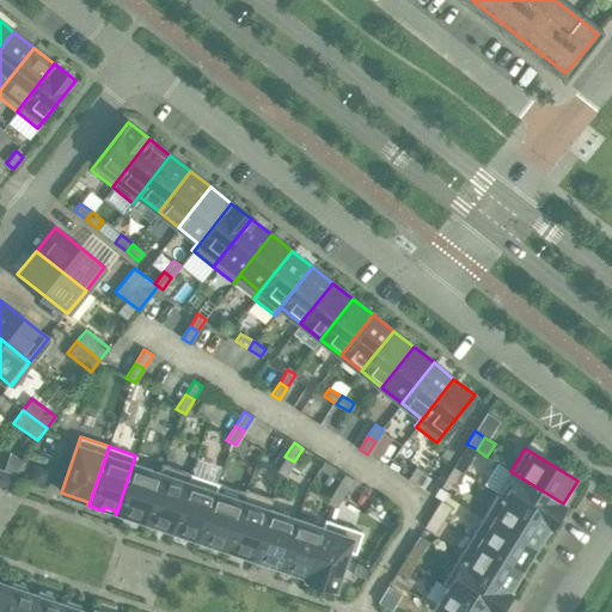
[(463,472),(471,459),(461,453),(453,466),(463,472)]
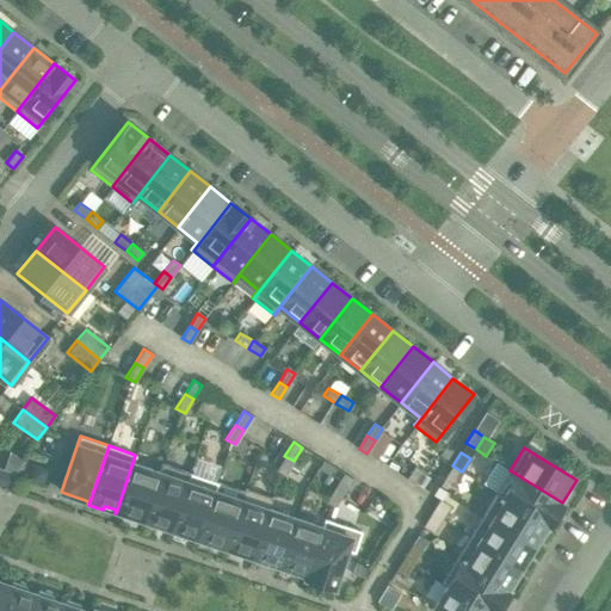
[(142,523),(162,464),(161,463),(159,471),(134,463),(136,455),(135,455),(116,513),(129,518),(130,516),(142,519),(141,523),(142,523)]
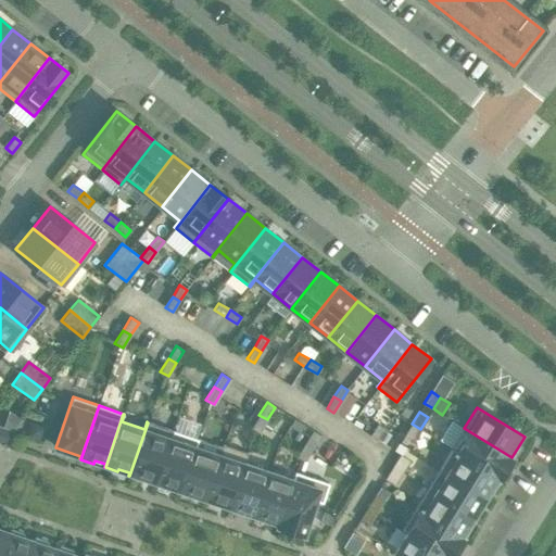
[(260,432),(267,419),(258,415),(251,428),(260,432)]
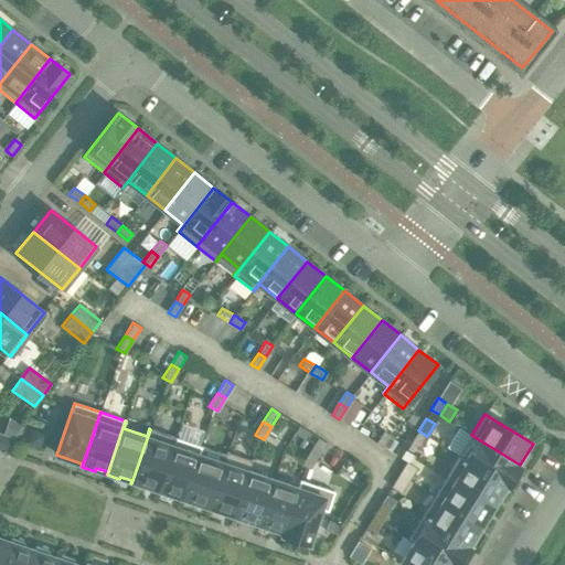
[(157,492),(176,437),(150,429),(131,483),(145,488),(146,484),(157,489),(156,492),(157,492)]
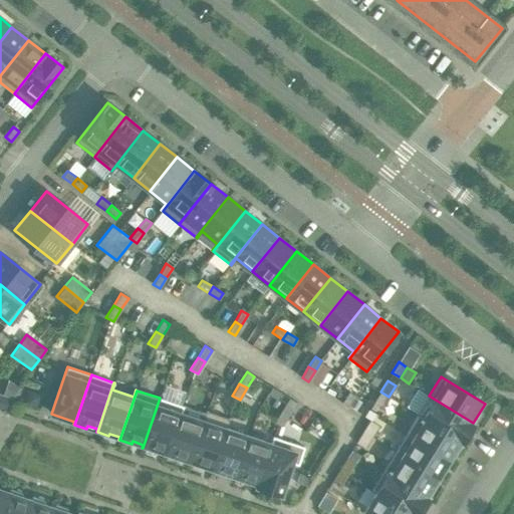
[(348,407),(355,396),(348,392),(341,402),(348,407)]
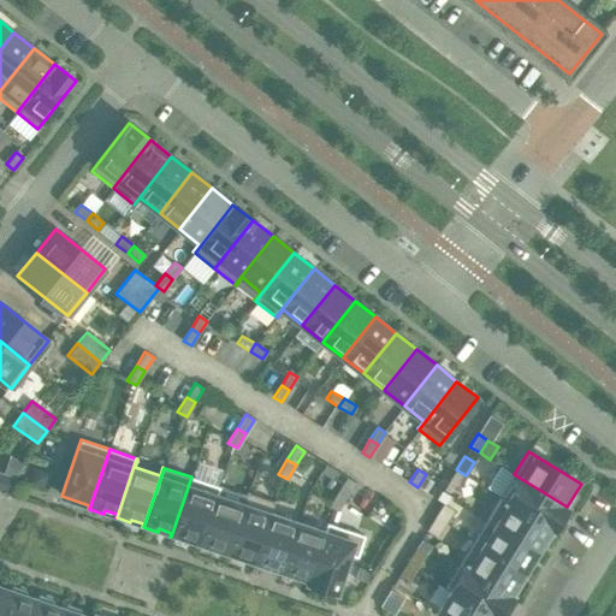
[(457,487),(466,475),(456,469),(448,481),(457,487)]
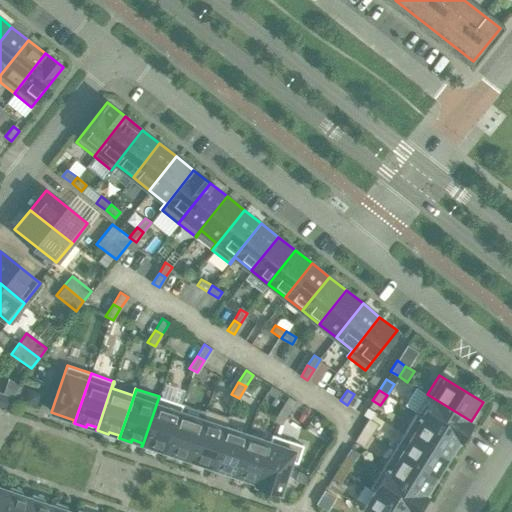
[(0,406),(4,408),(8,396),(0,393),(0,406)]
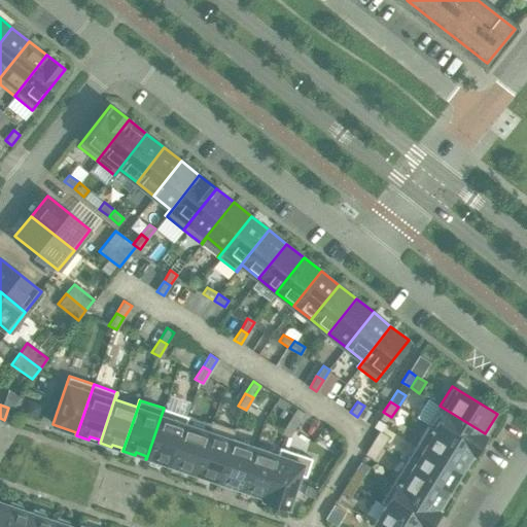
[(485,433),(440,406),(428,425),(473,453),(485,433)]
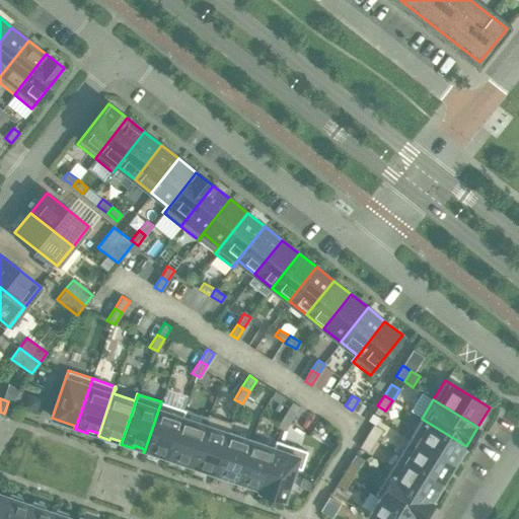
[(167,460),(184,410),(161,401),(144,452),(156,456),(157,453),(167,456),(166,459),(167,460)]
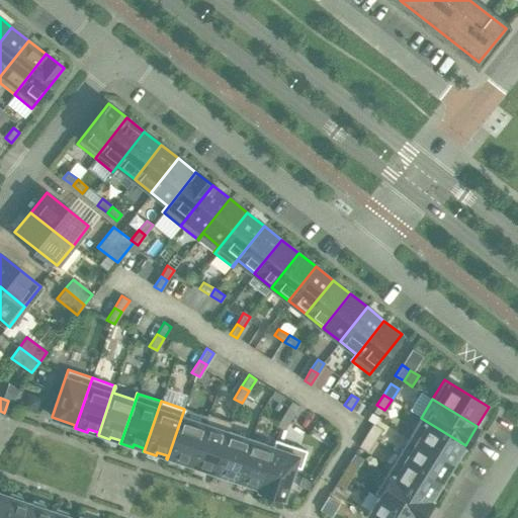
[(291,418),(298,406),(291,401),(283,413),(291,418)]
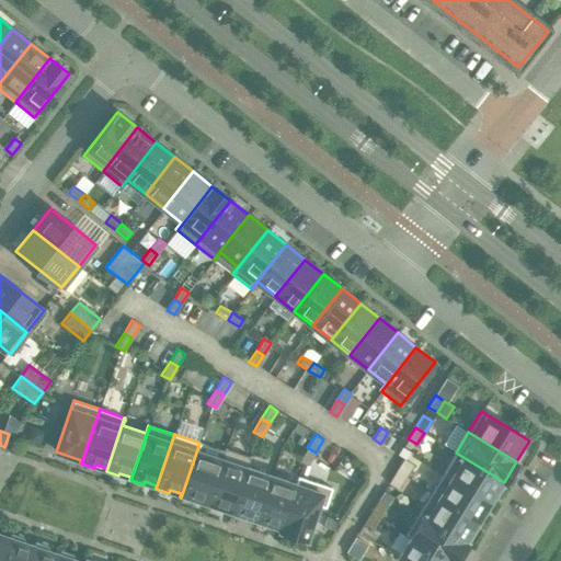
[(206,505),(225,448),(221,458),(197,450),(199,443),(181,497),(193,502),(194,499),(206,502),(205,505),(206,505)]
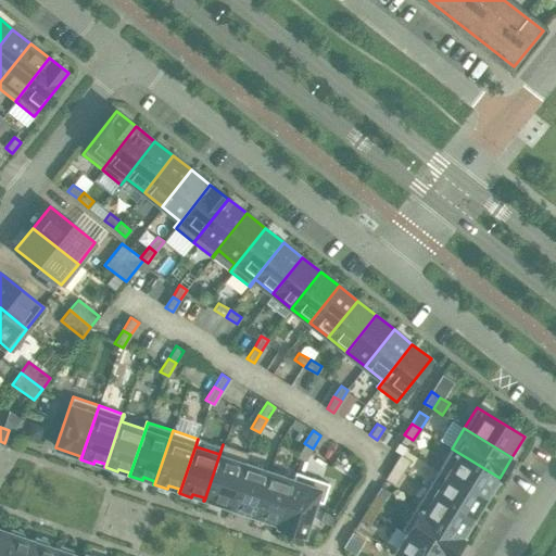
[(304,460),(313,449),(304,443),(297,456),(304,460)]
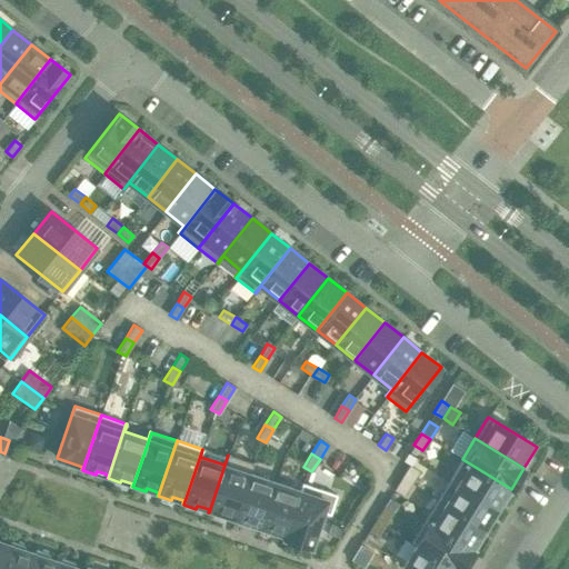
[(233,521),(250,473),(253,463),(228,455),(209,512),(221,517),(222,513),(233,518),(232,521),(233,521)]
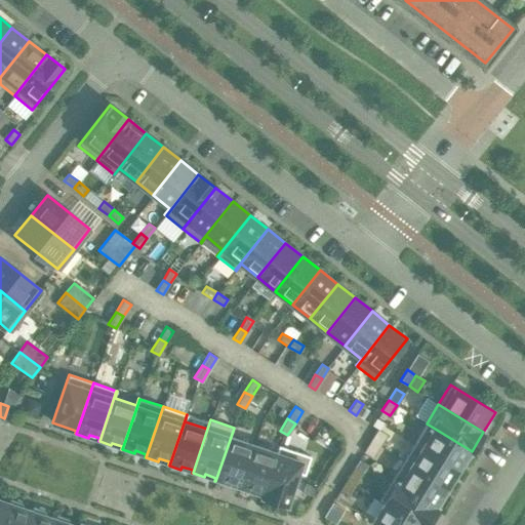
[(472,451),(427,423),(414,442),(458,469),(470,451),(471,452),(472,451)]
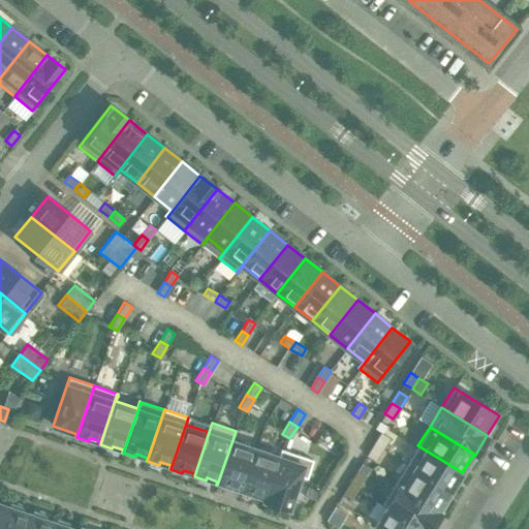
[(381,449),(389,438),(380,433),(373,444),(381,449)]
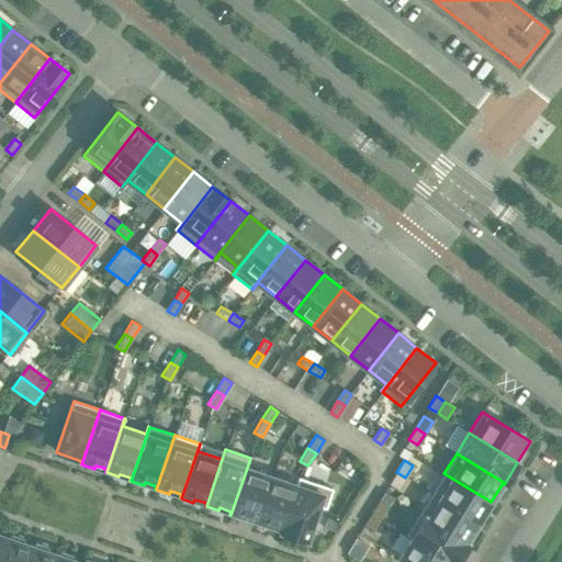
[(256,524),(271,476),(247,468),(231,515),(244,519),(245,516),(256,519),(255,523),(256,524)]
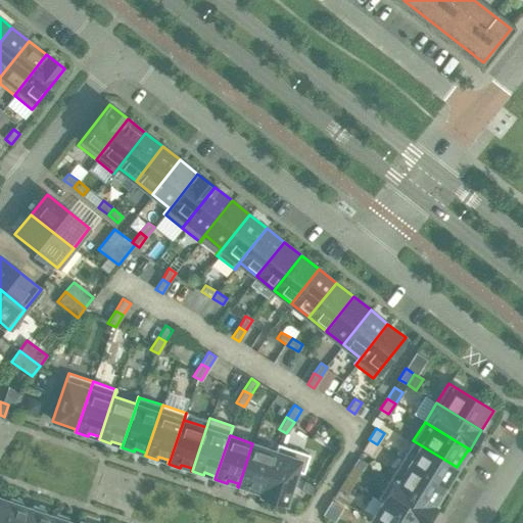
[(371,455),(377,444),(369,439),(363,449),(371,455)]
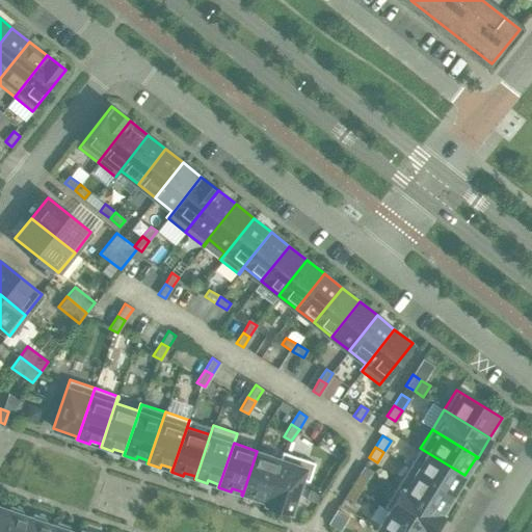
[(464,475),(420,448),(408,467),(453,495),(464,475)]
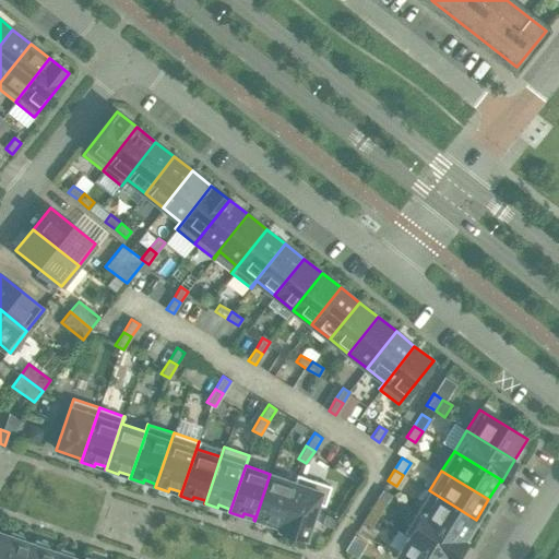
[(280,528),(297,475),(296,474),(294,482),(270,474),(254,521),(268,525),(269,522),(280,525),(278,528),(280,528)]
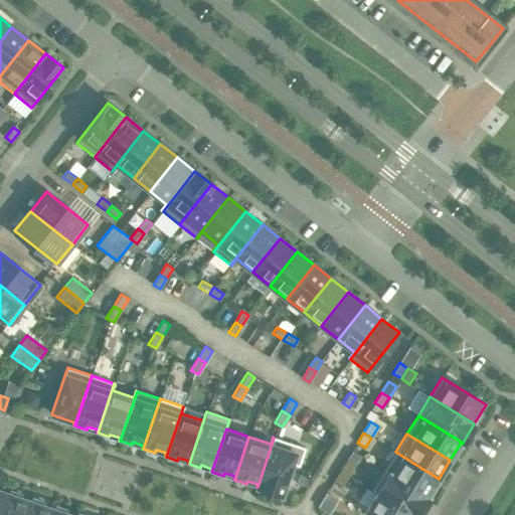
[(281,495),(292,464),(299,466),(305,448),(274,438),(258,487),(281,495)]
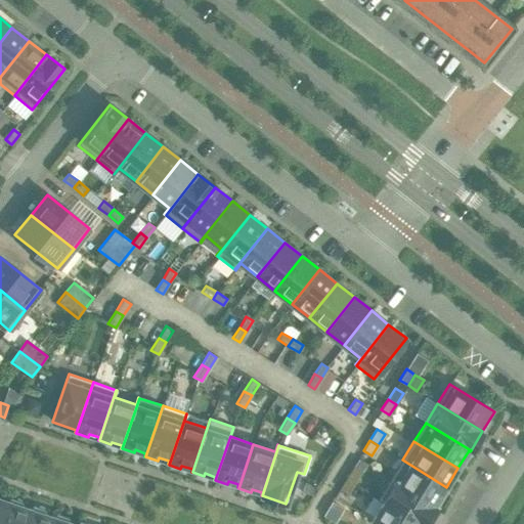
[(446,487),(402,460),(390,479),(436,507),(437,505),(436,504),(446,487)]
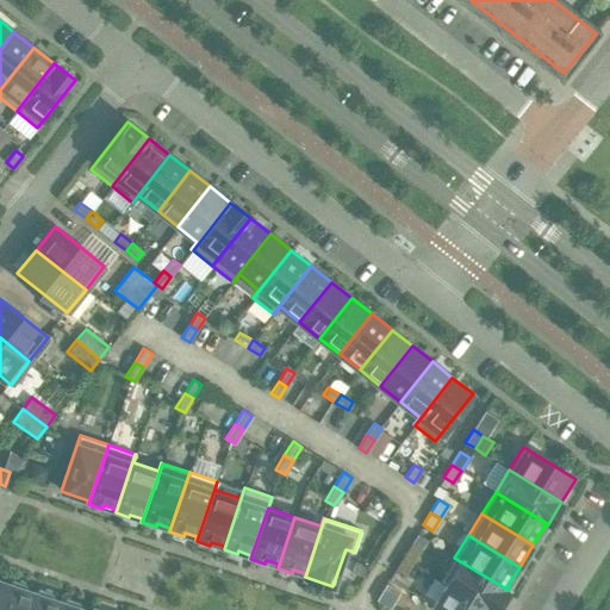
[(414,561),(421,548),(411,542),(403,555),(414,561)]
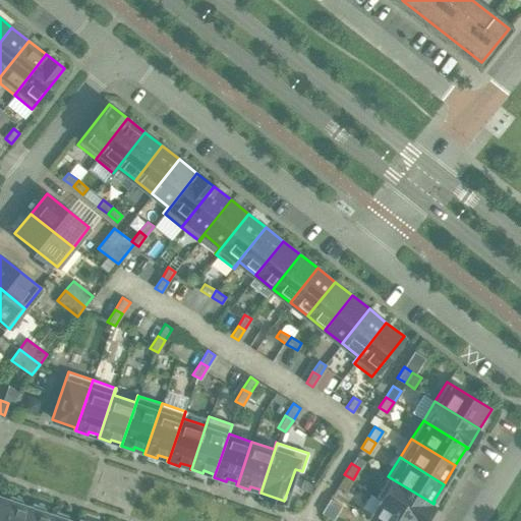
[(346,490),(353,479),(344,474),(338,485),(346,490)]
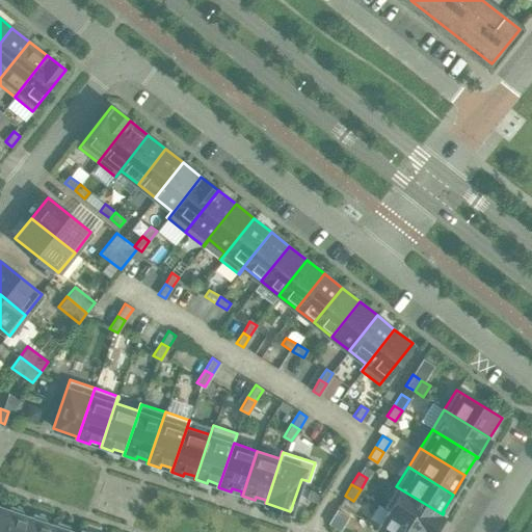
[(430,531),(443,514),(396,486),(384,505),(428,531),(430,531)]
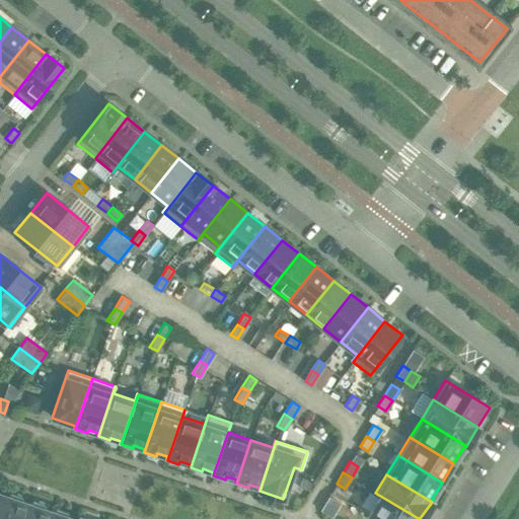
[(418,518),(375,493),(374,494),(379,497),(368,515),(374,518),(418,518)]
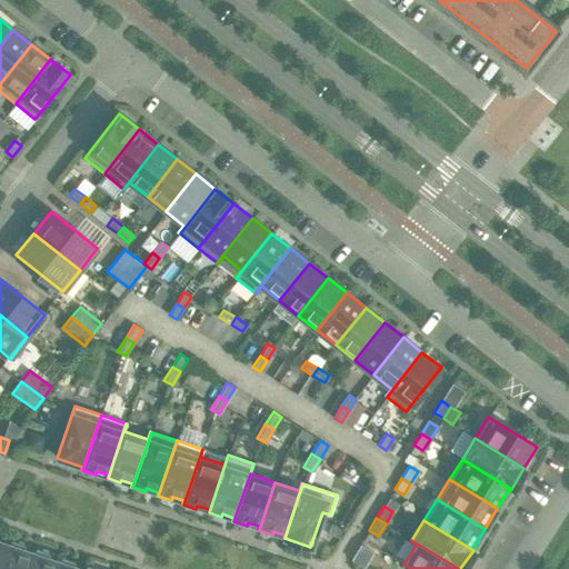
[(0,568),(1,568),(11,541),(10,541),(9,545),(0,541),(0,568)]
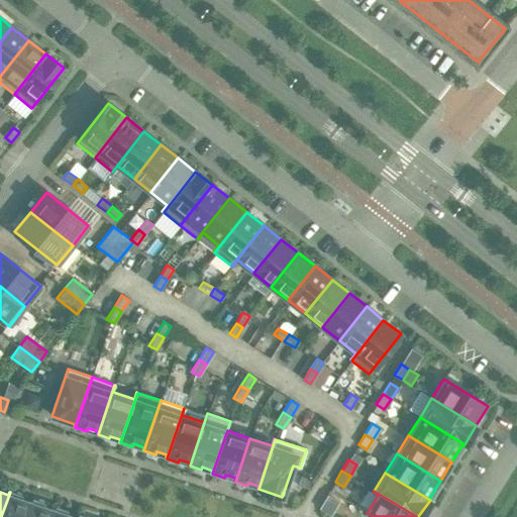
[(26,516),(33,500),(32,500),(31,503),(21,499),(22,496),(10,492),(1,516),(26,516)]
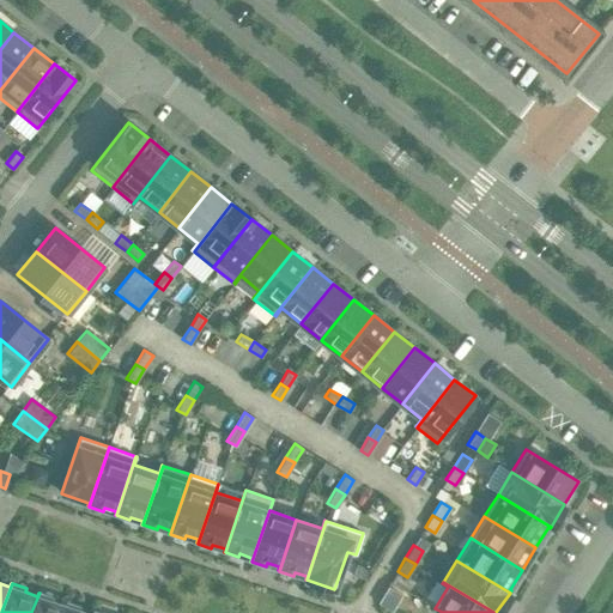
[(62,612),(66,602),(65,601),(64,605),(52,601),(53,598),(40,593),(31,612),(62,612)]
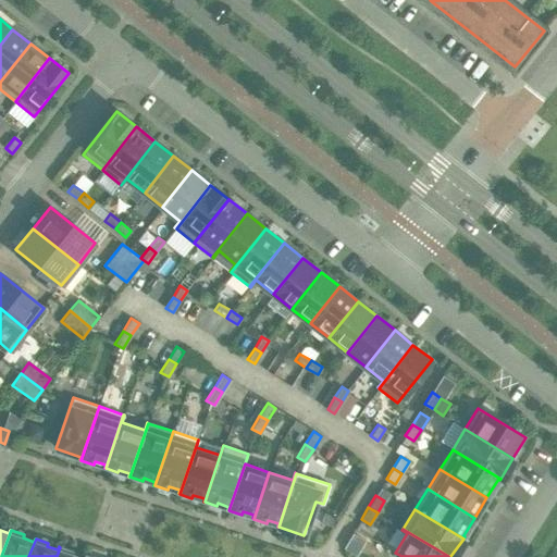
[(84,556),(85,555),(84,555),(83,556),(79,556),(72,554),(73,552),(60,547),(57,556),(84,556)]
